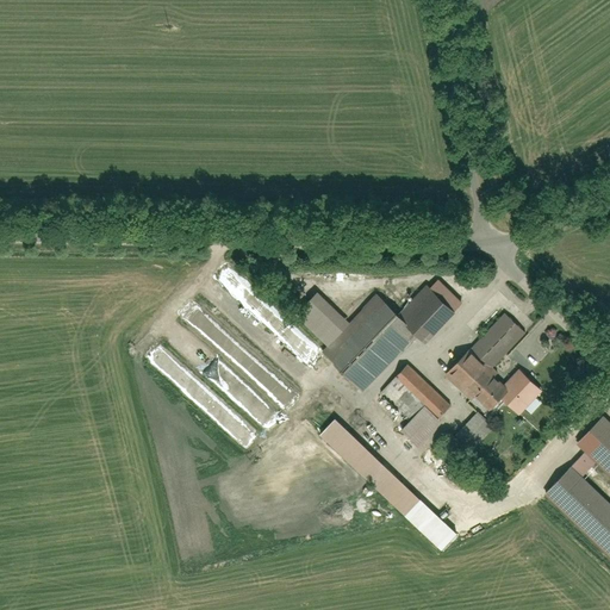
[(323,353),(362,392),(416,337),(423,346),(461,306),(435,280),(398,317),(377,296),(347,325),(315,294),(293,316),(327,348),(323,353)]
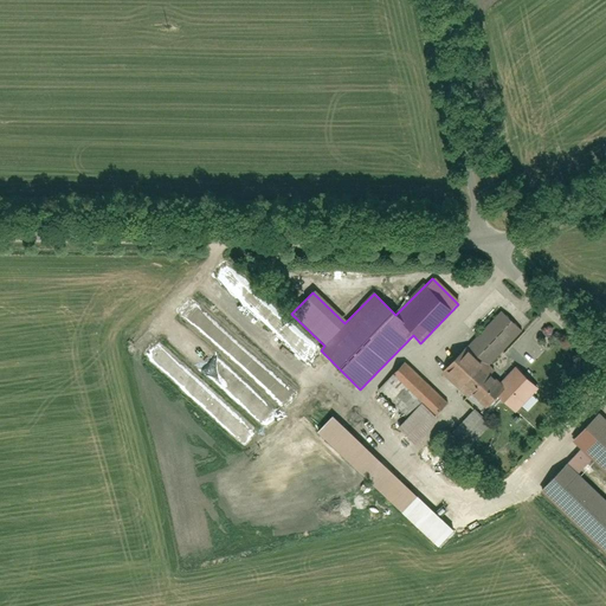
[(501,313),(468,347),(490,368),(523,333),(501,313)]
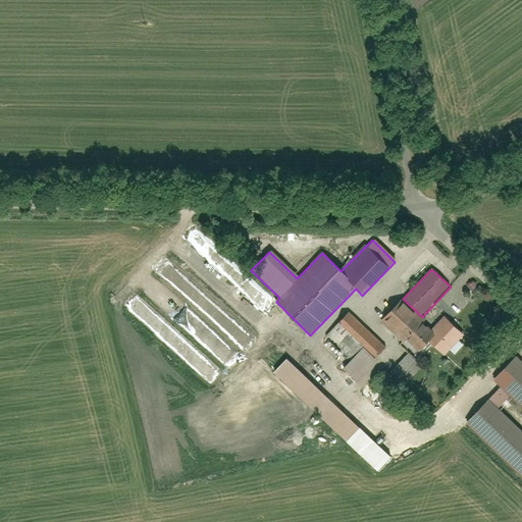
[(434,327),(422,317),(403,299),(383,320),(418,353),(431,338),(445,351),(468,326),(451,310),(434,327)]
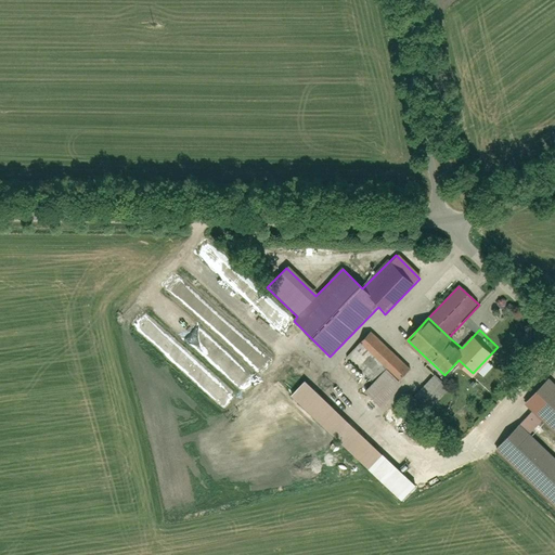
[(363,394),(378,409),(401,385),(399,383),(410,371),(372,333),(347,359),(373,384),(363,394)]
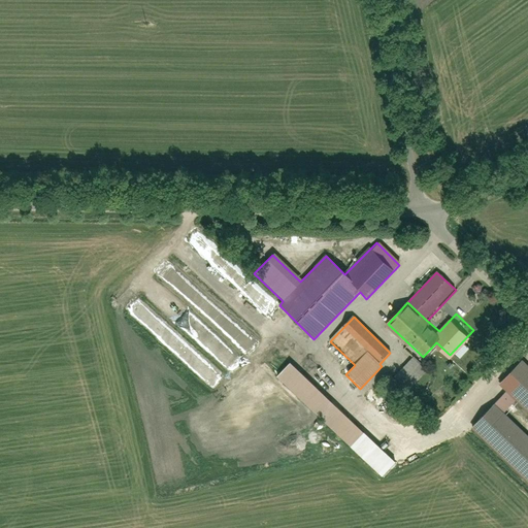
[(425,367),(411,355),(394,373),(408,386),(425,367)]
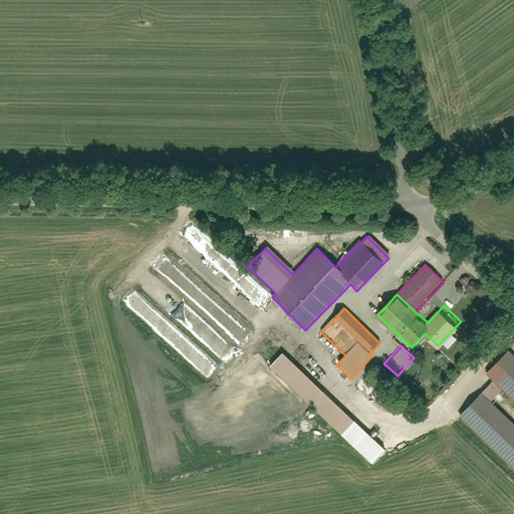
[(481,395),(458,418),(513,471),(513,424),(491,403),(502,391),(513,402),(513,357),(508,352),(485,376),(492,382),(481,395)]
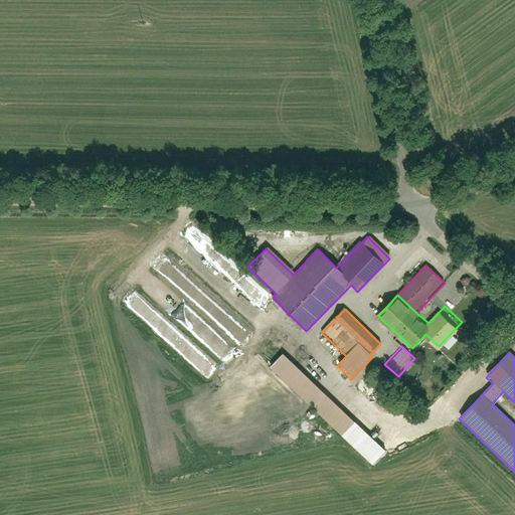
[(270,368),(342,438),(354,424),(281,356),(270,368)]
